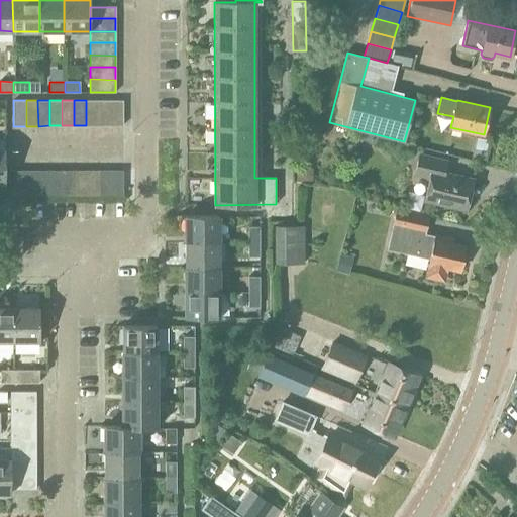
[(98,125),(98,100),(86,100),(86,125),(98,125)]
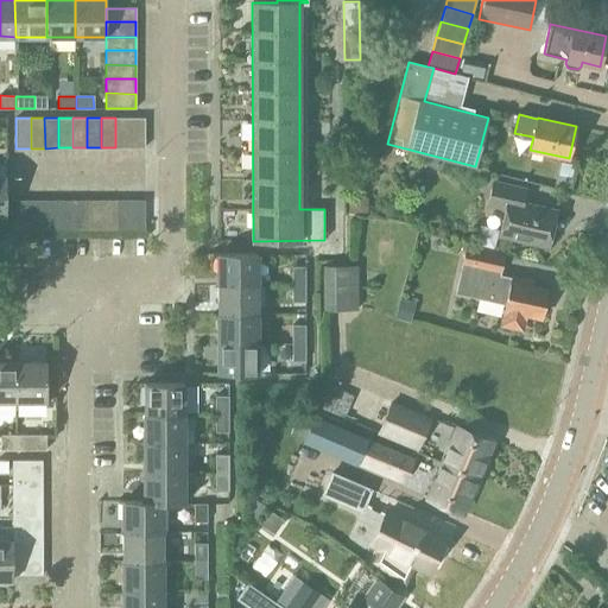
[(130,118),(115,118),(115,147),(130,147),(130,118)]
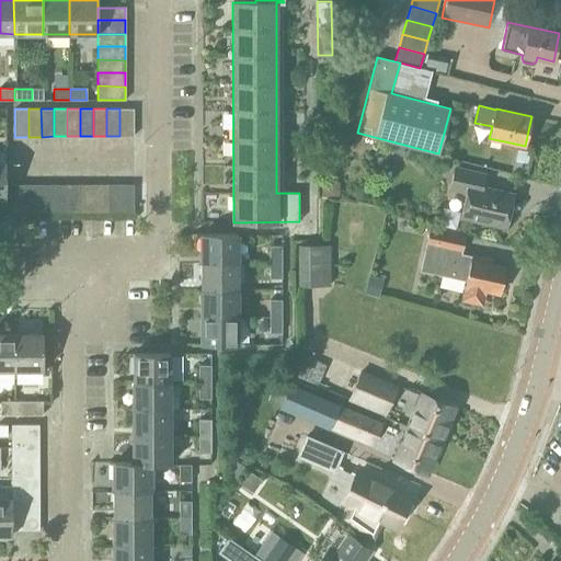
[(119,109),(119,136),(133,136),(133,109),(119,109)]
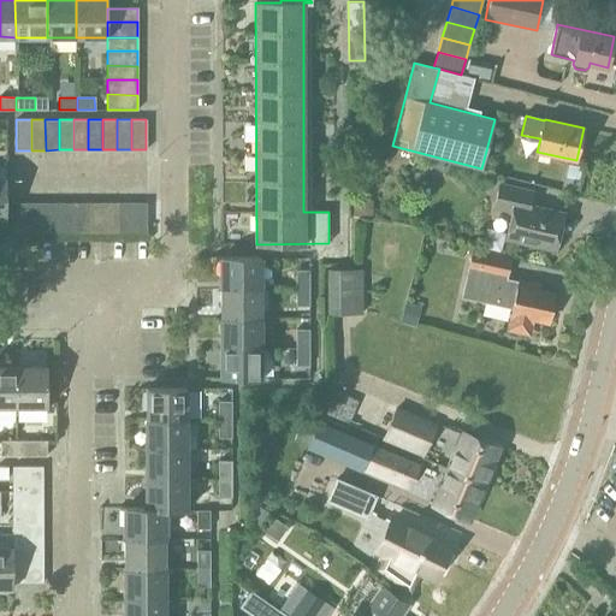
[(561,191),(576,195),(578,185),(563,182),(561,191)]
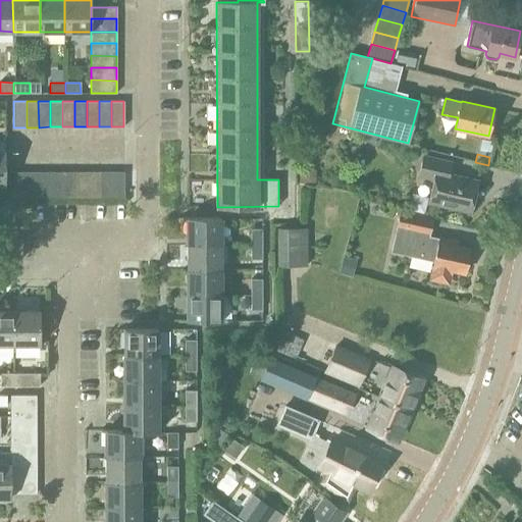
[(428,202),(471,212),(478,181),(449,174),(452,163),(423,156),(418,176),(433,179),(428,202)]
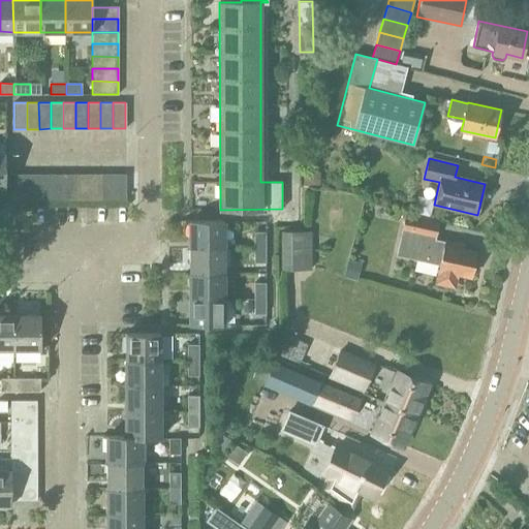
[(315,185),(315,172),(304,172),(303,184),(315,185)]
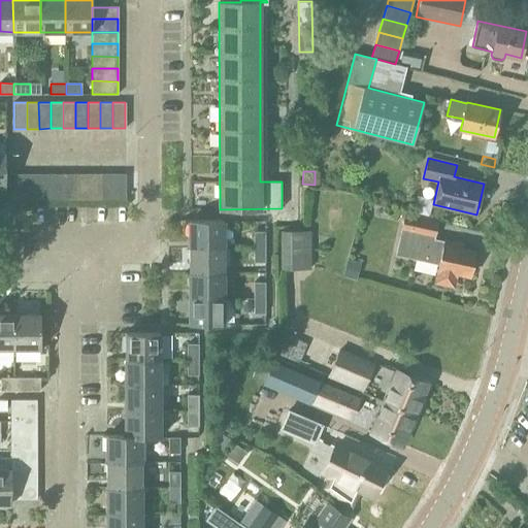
[(13,199),(26,199),(26,173),(13,173),(13,199)]
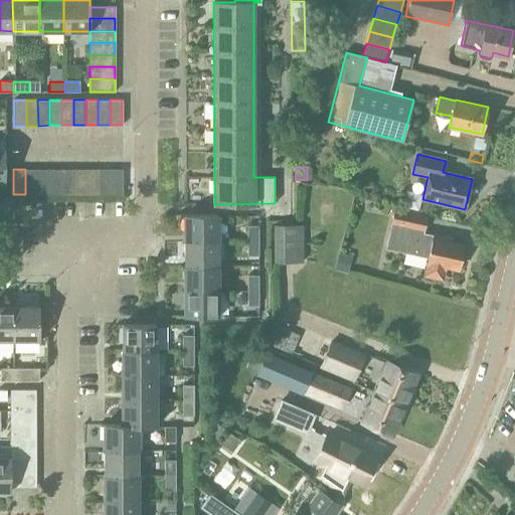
[(38,169),(25,169),(25,194),(38,194),(38,169)]
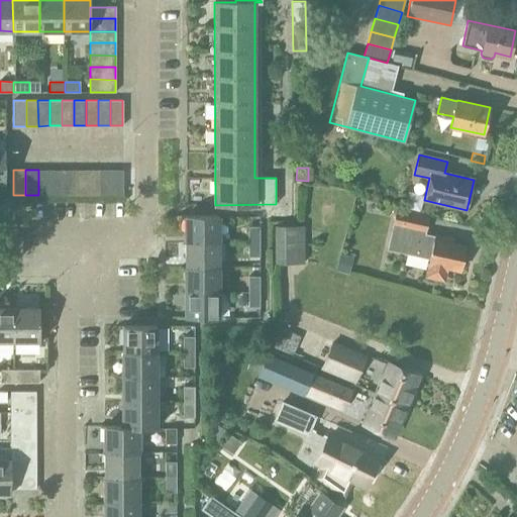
[(49,170),(38,170),(38,195),(50,195),(49,170)]
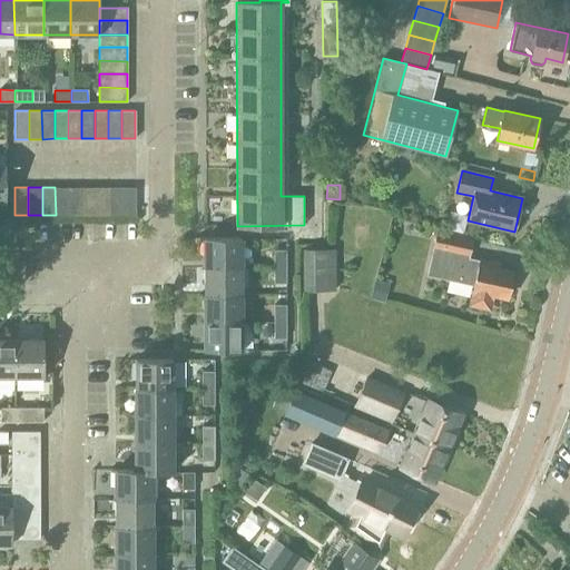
[(68,187),(55,187),(56,215),(69,215),(68,187)]
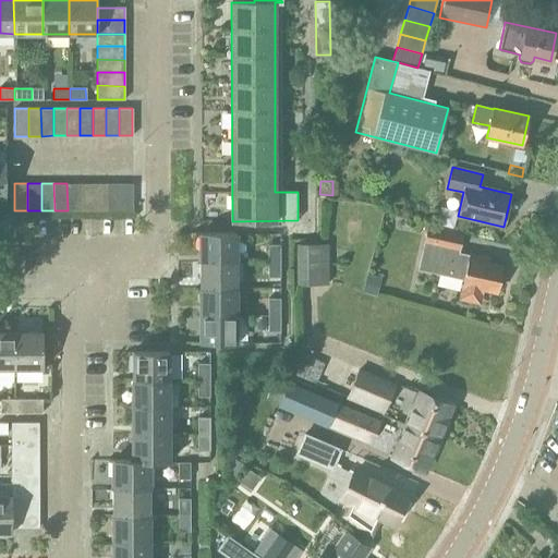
[(80,183),(67,183),(68,210),(80,210),(80,183)]
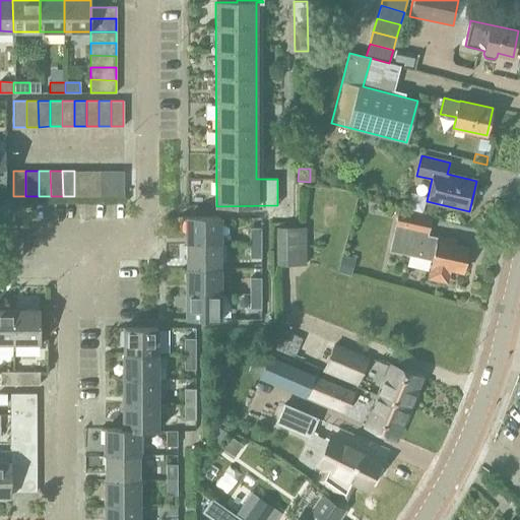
[(87,171),(74,171),(74,196),(87,196),(87,171)]
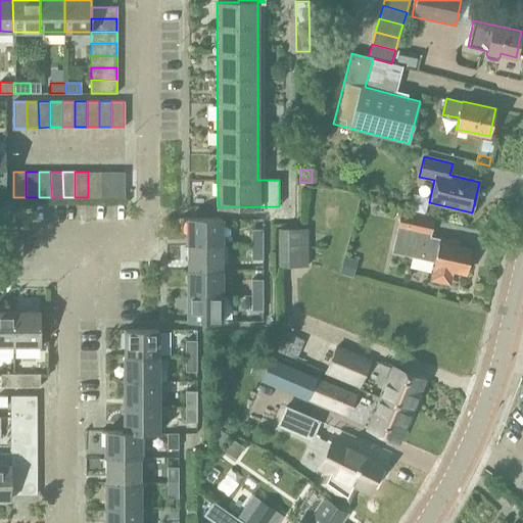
[(100,172),(88,172),(88,197),(100,197),(100,172)]
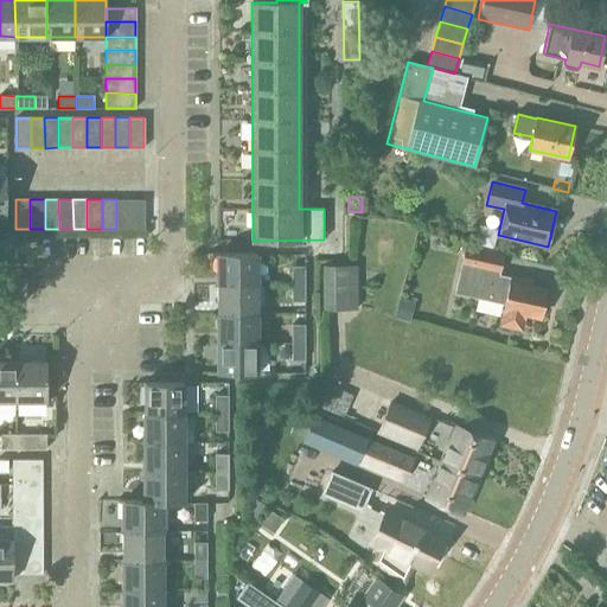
[(131,199),(116,199),(116,229),(131,229),(131,199)]
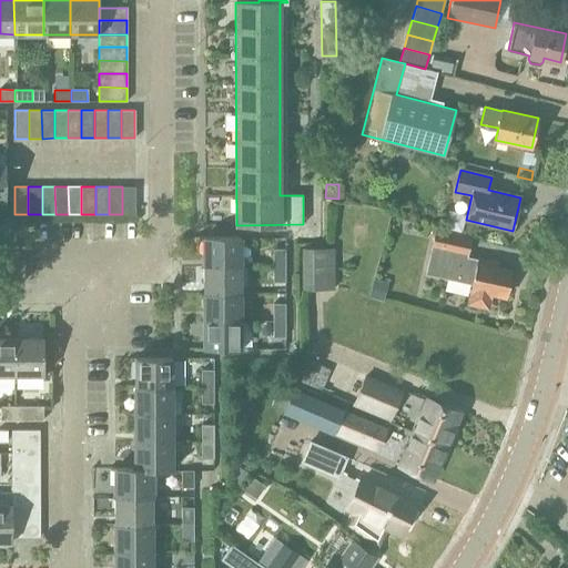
[(135,186),(122,186),(122,214),(135,214),(135,186)]
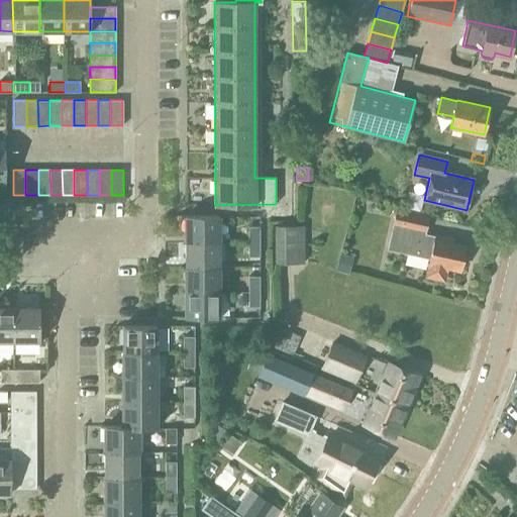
[(428,218),(396,211),(387,251),(428,261),(425,276),(444,281),(447,267),(460,270),(466,245),(452,242),(453,238),(434,233),(433,239),(424,236),(428,218)]
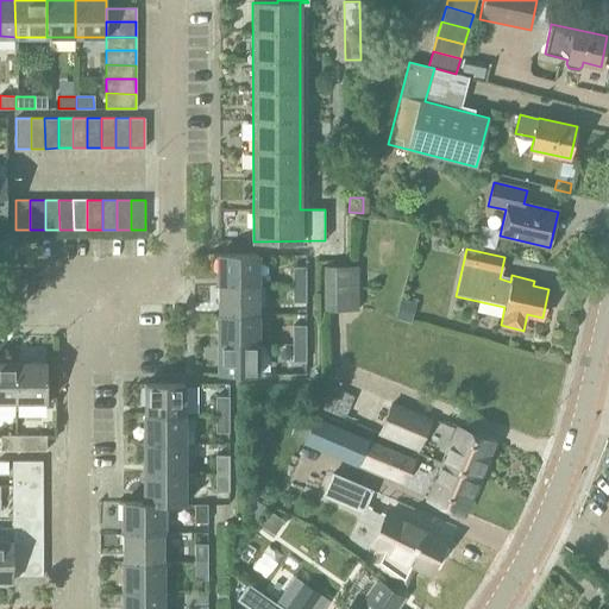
[(218,284),(257,284),(257,255),(218,255),(218,284)]
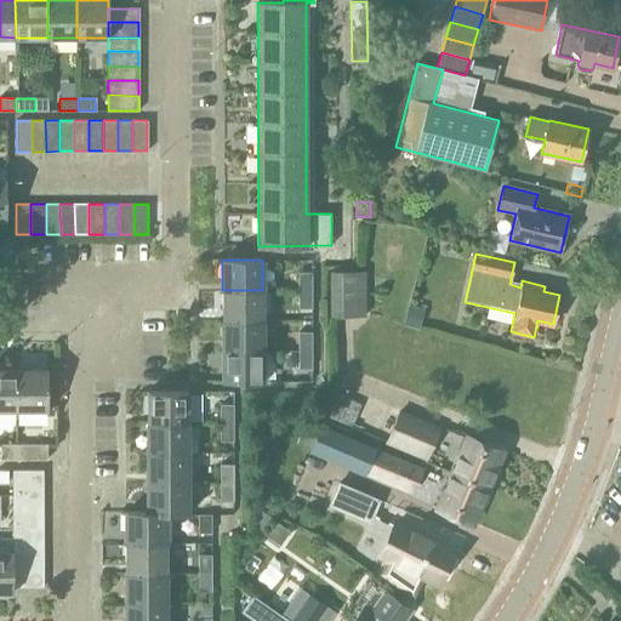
[(364,272),(330,272),(331,317),(364,315),(364,272)]
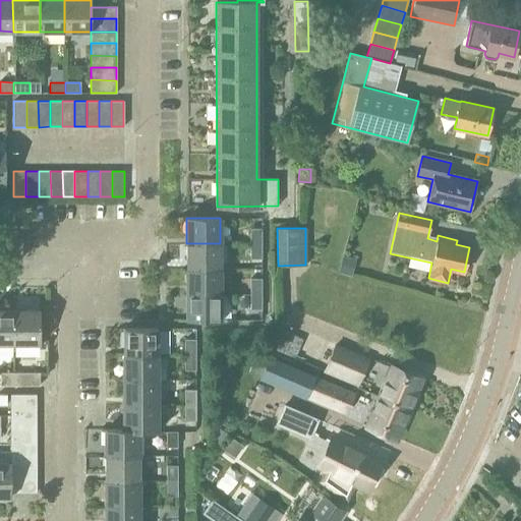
[(262,229),(250,229),(250,230),(246,230),(246,240),(250,240),(250,243),(262,243),(262,229)]
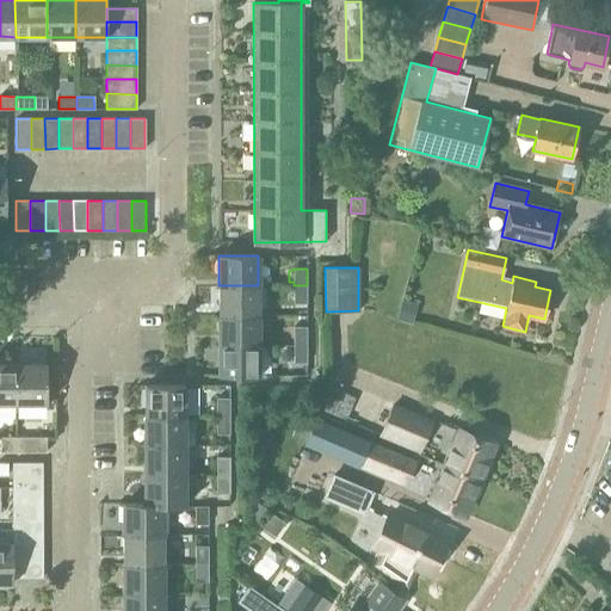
[(218,285),(218,315),(258,315),(258,285),(218,285)]
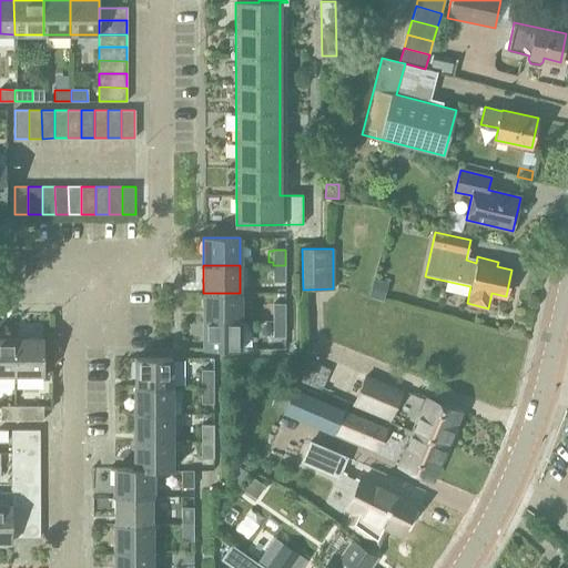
[(285,282),(285,265),(273,265),(273,282),(285,282)]
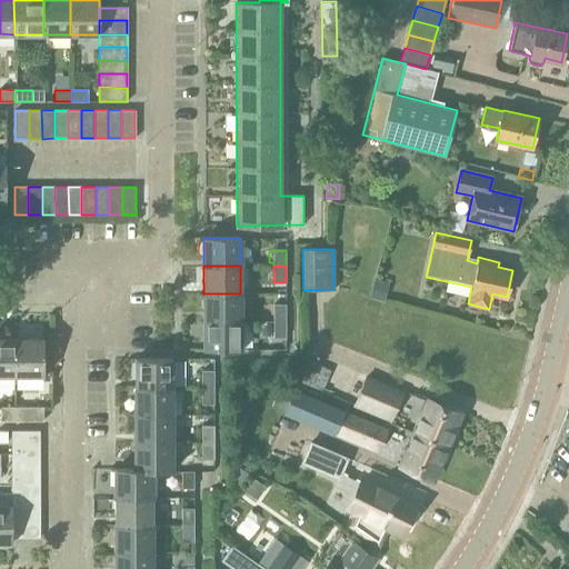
[(375,279),(369,298),(383,301),(389,282),(375,279)]
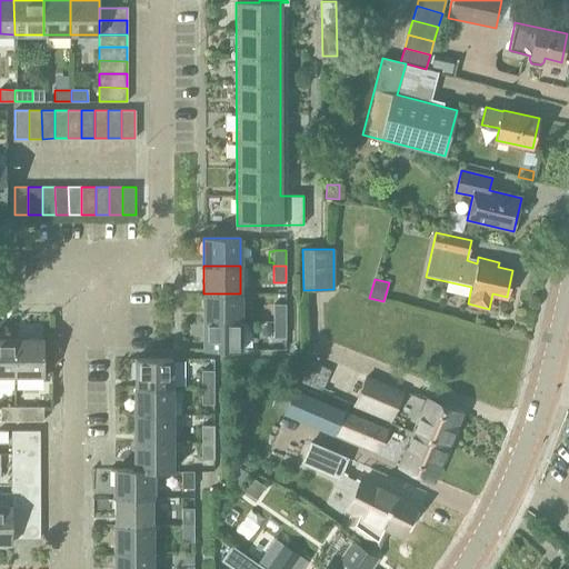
[(240,293),(203,293),(203,321),(240,321),(240,293)]
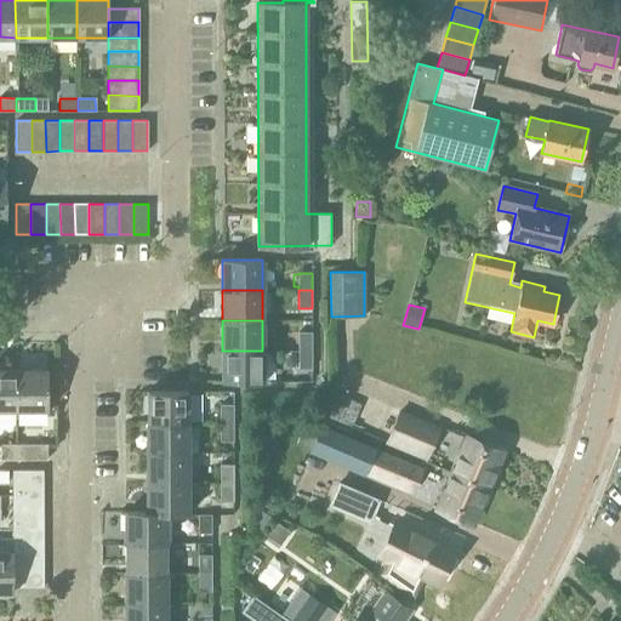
[(298,332),(298,351),(312,351),(312,332),(298,332)]
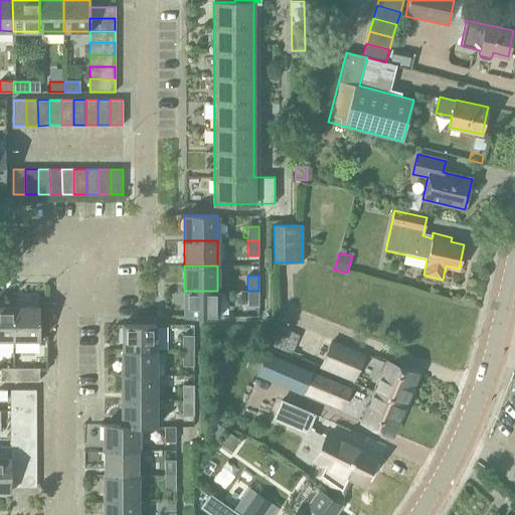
[(184,291),(184,316),(217,316),(217,291),(184,291)]
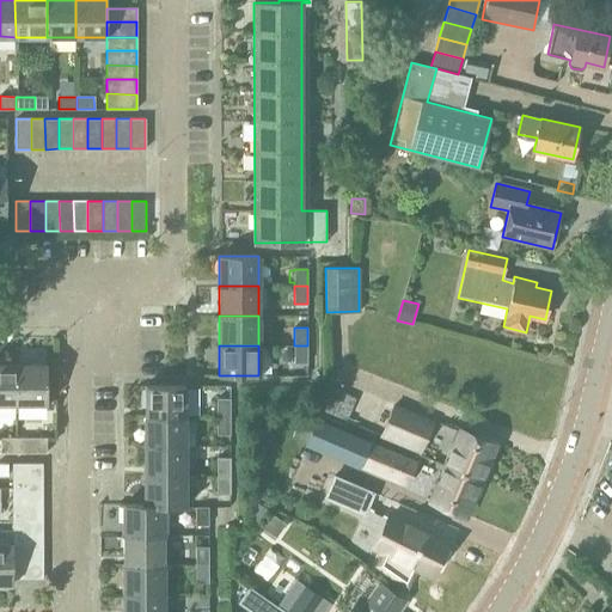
[(307,363),(307,346),(294,346),(294,363),(307,363)]
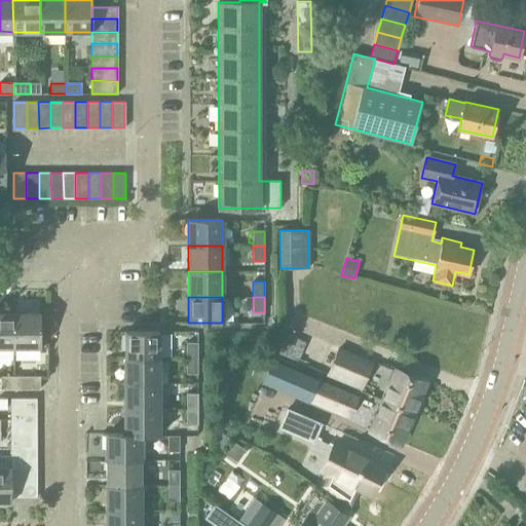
[(0,346),(15,347),(15,313),(0,313),(0,346)]
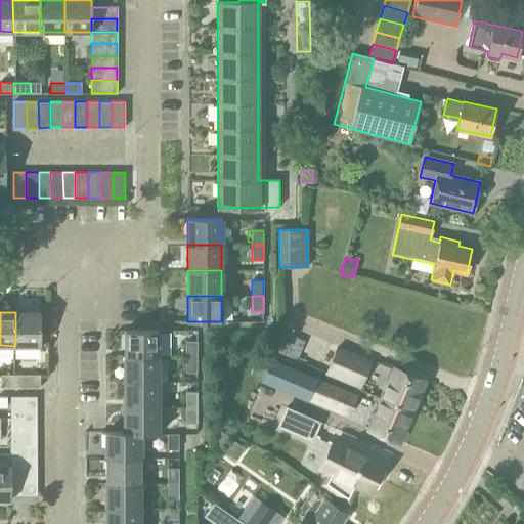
[(40,312),(15,312),(15,346),(40,346),(40,312)]
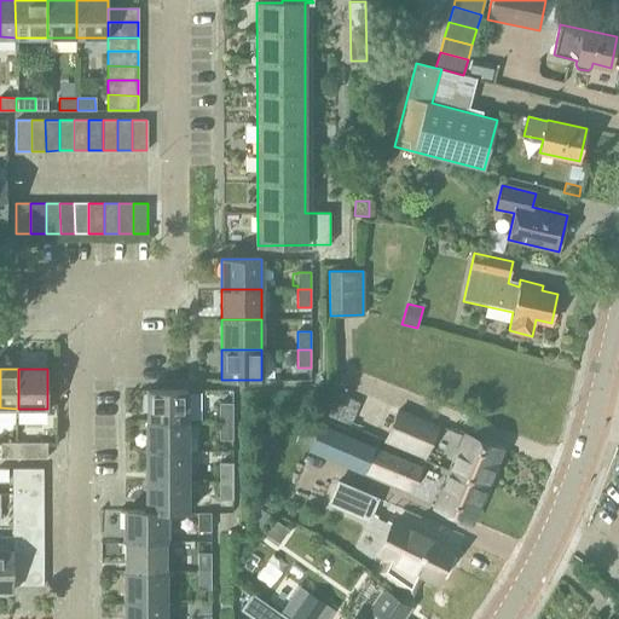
[(148,391),(148,422),(187,422),(187,389),(148,391)]
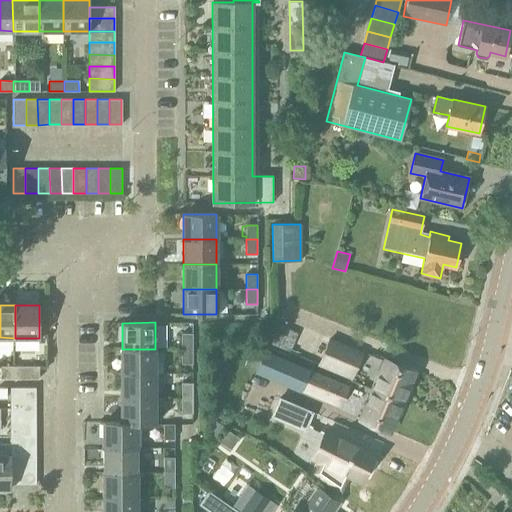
[(181,333),(180,348),(192,348),(192,334),(181,333)]
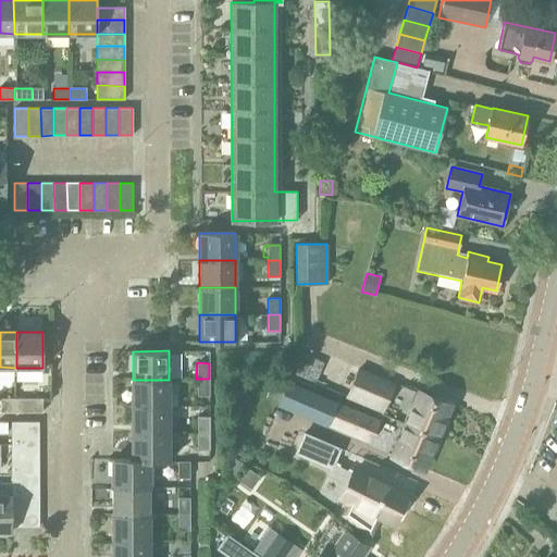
[(347,395),(383,411),(395,385),(359,369),(347,395)]
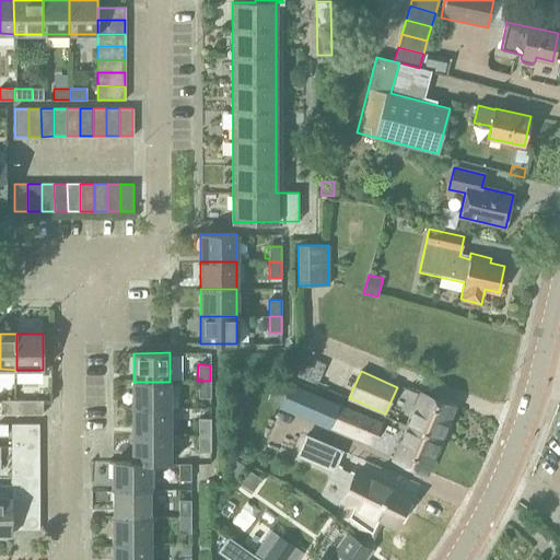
[(277,378),(268,398),(329,424),(336,409),(343,412),(337,428),(372,443),(381,423),(277,378)]
